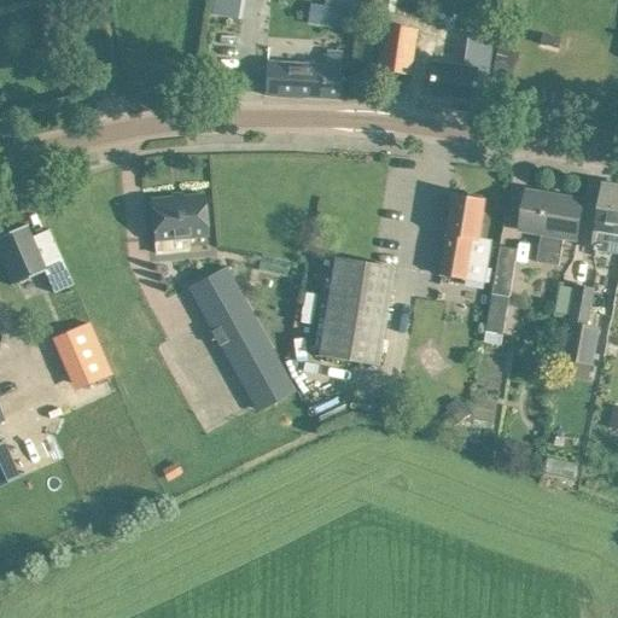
[(215,0),(213,15),(237,19),(239,0),(215,0)]
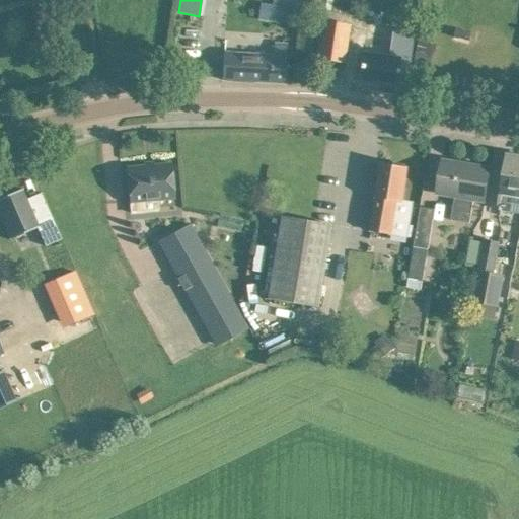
[(280,0),(279,8),(296,11),(297,0),(280,0)]
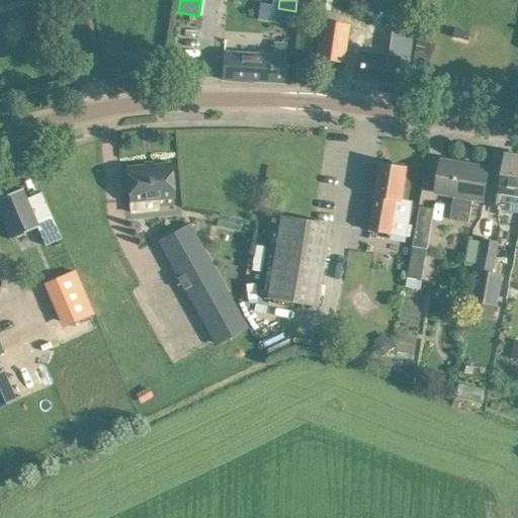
[(307,0),(306,6),(330,10),(331,0),(307,0)]
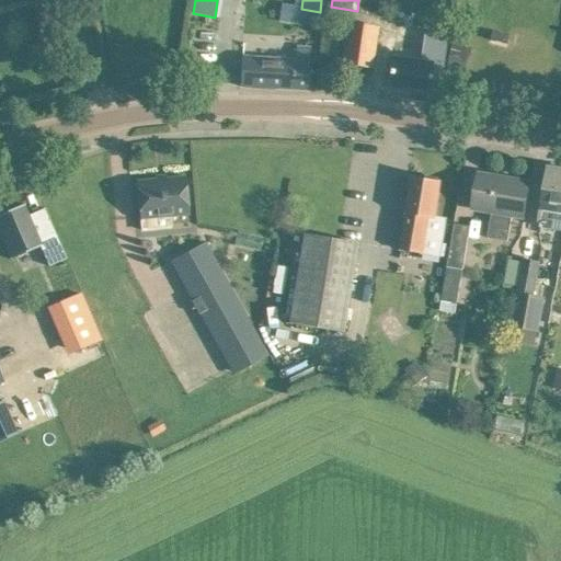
[(375,25),(348,22),(343,64),(369,68),(375,25)]
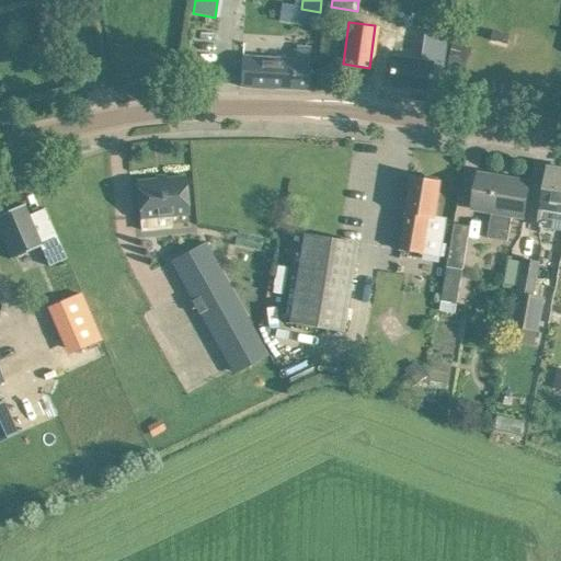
[(388,75),(387,88),(428,93),(431,80),(431,79),(439,81),(447,32),(427,29),(422,61),(391,57),(388,75)]
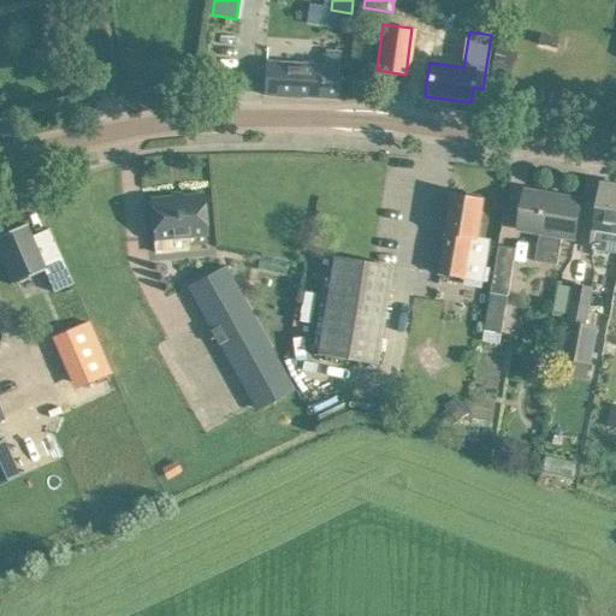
[(266,59),(264,95),(338,99),(341,51),(325,49),(324,63),(266,59)]
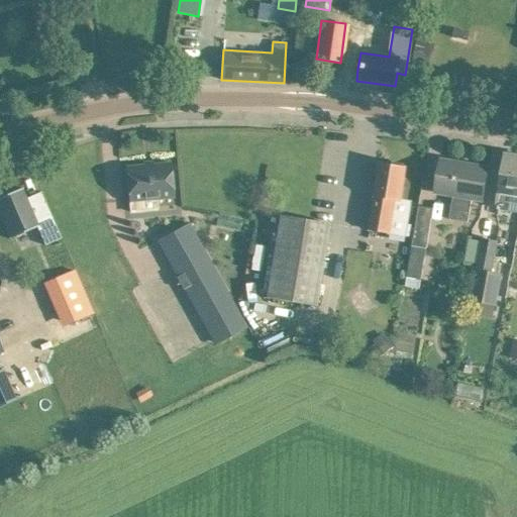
[(511,204),(516,204),(516,157),(507,154),(498,210),(509,212),(511,204)]
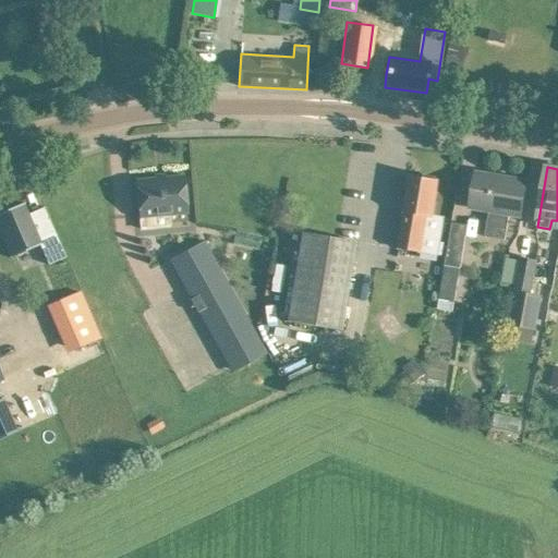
[(521,217),(528,182),(476,173),(470,207),(489,210),(485,237),(506,240),(510,215),(521,217)]
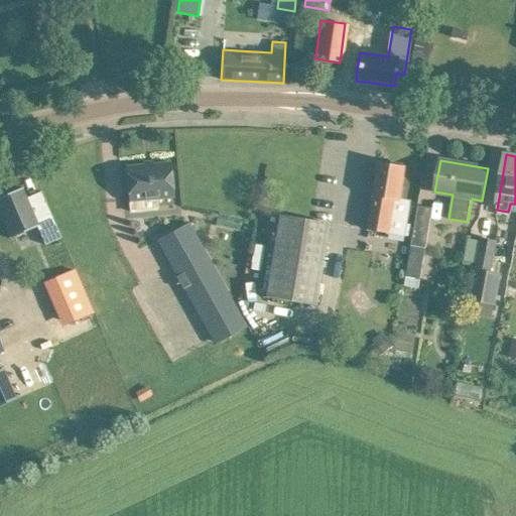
[(173,199),(170,162),(125,166),(128,203),(173,199)]
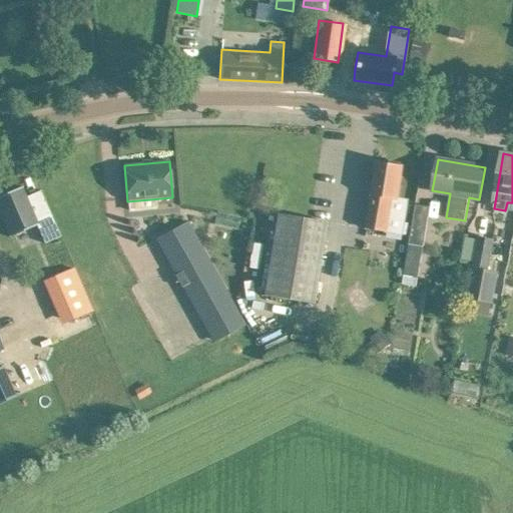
[(398,198),(400,185),(403,166),(400,165),(400,163),(390,161),(390,163),(378,161),(367,228),(404,235),(410,200),(398,198)]
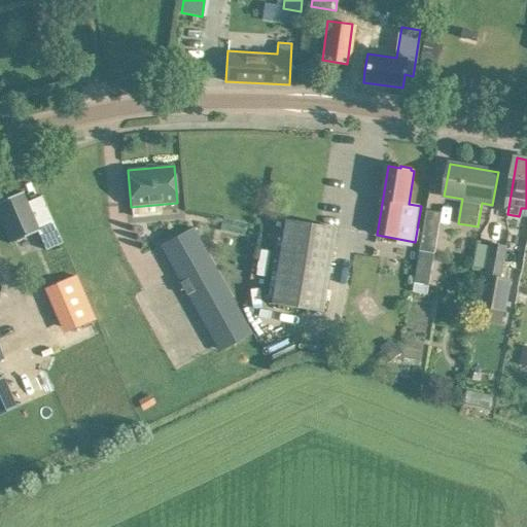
[(26,203),(27,203),(23,194),(23,191),(0,202),(0,219),(10,242),(9,243),(9,244),(37,232),(45,250),(62,243),(41,196),(40,197),(42,202),(28,208),(26,203)]
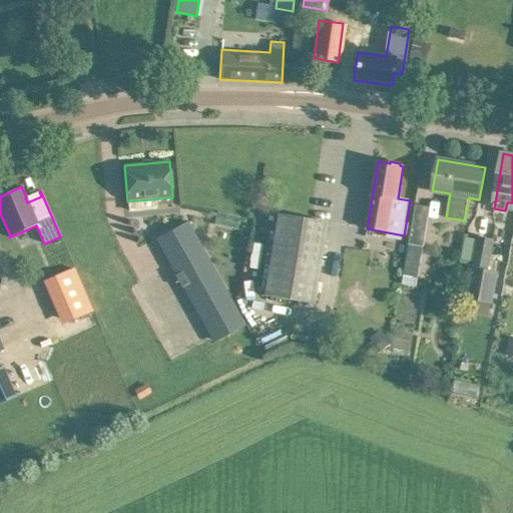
[(416,204),(409,244),(423,246),(430,207),(416,204)]
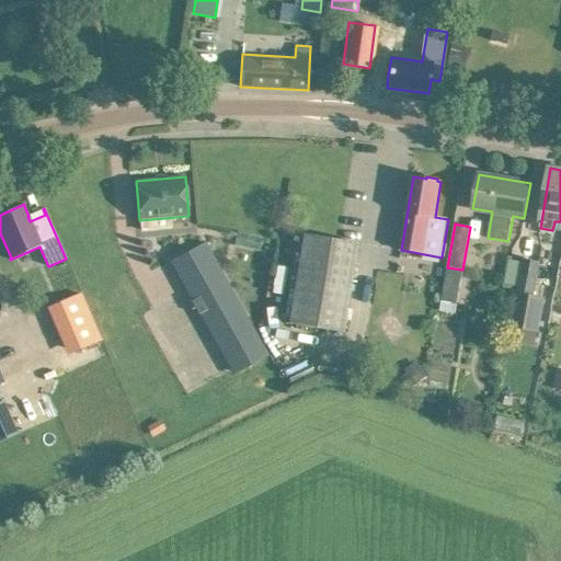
[(357,243),(330,239),(302,235),(288,323),(343,332),(357,243)]
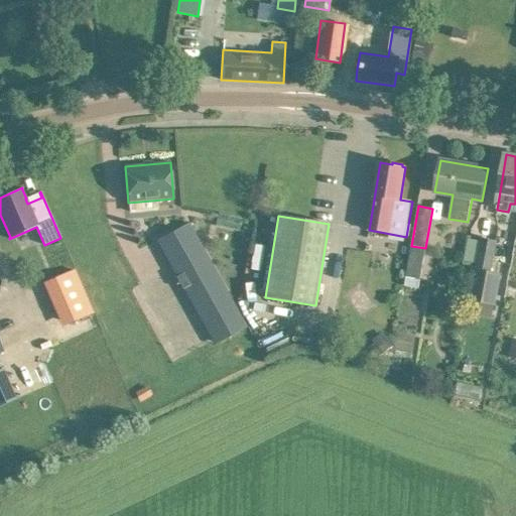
[(188,223),(156,241),(214,341),(245,324),(188,223)]
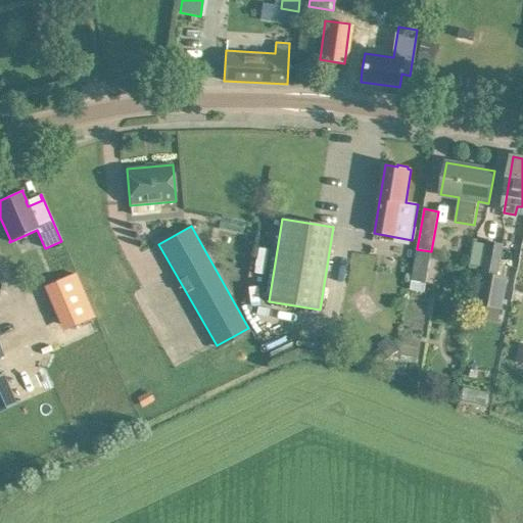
[(489,243),(477,305),(502,308),(509,277),(496,274),(503,246),(489,243)]
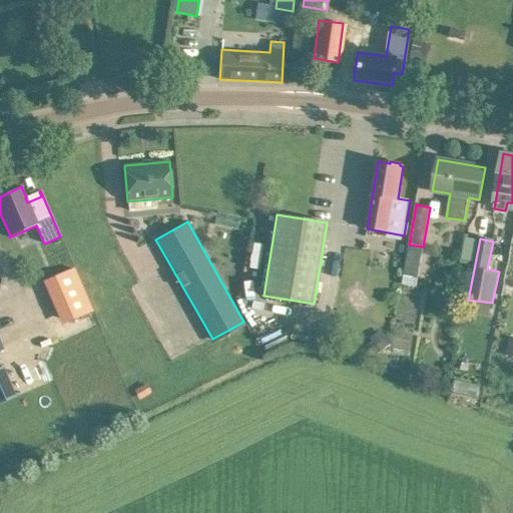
[(50,280),(68,321),(92,311),(73,269),(50,280)]
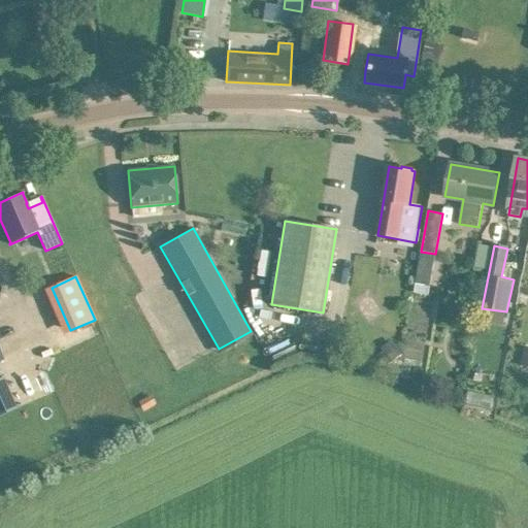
[(479,333),(494,335),(496,323),(481,320),(479,333)]
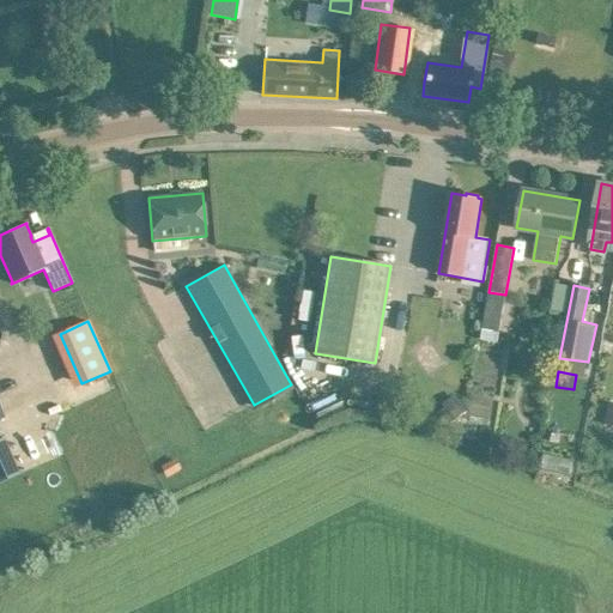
[(444,404),(448,407),(456,419),(467,411),(455,395),(444,404)]
